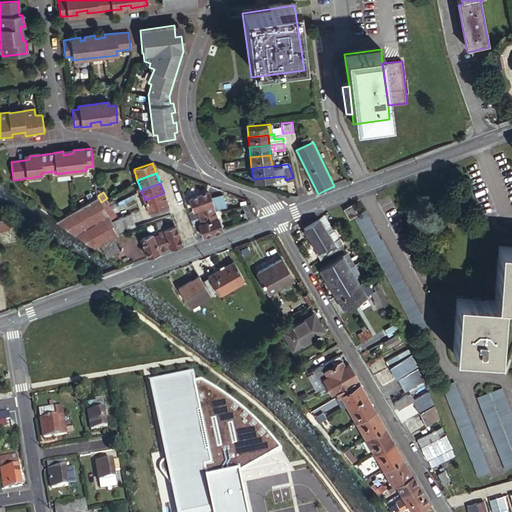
[(213,212),(222,210),(222,208),(220,202),(219,198),(211,200),(208,192),(198,196),(192,198),(189,199),(193,210),(189,212),(191,219),(213,212)]
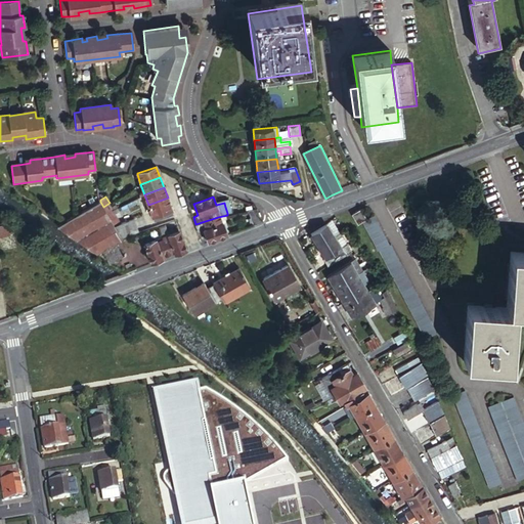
[(174,215),(168,198),(148,205),(155,222),(174,215)]
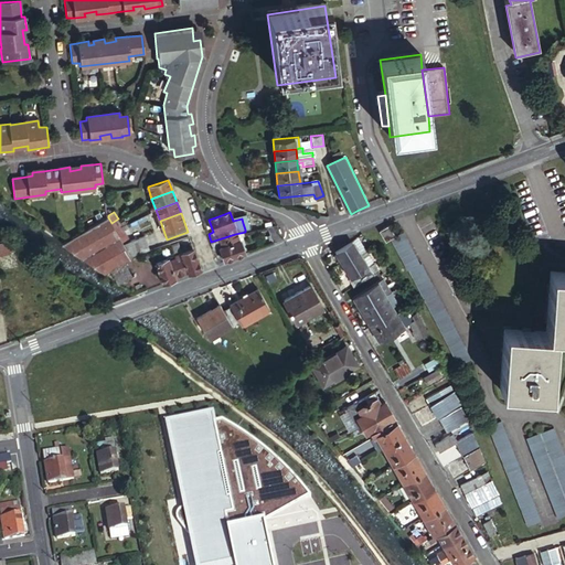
[(108,217),(60,245),(102,274),(131,258),(124,244),(119,237),(115,230),(112,223),(108,217)]
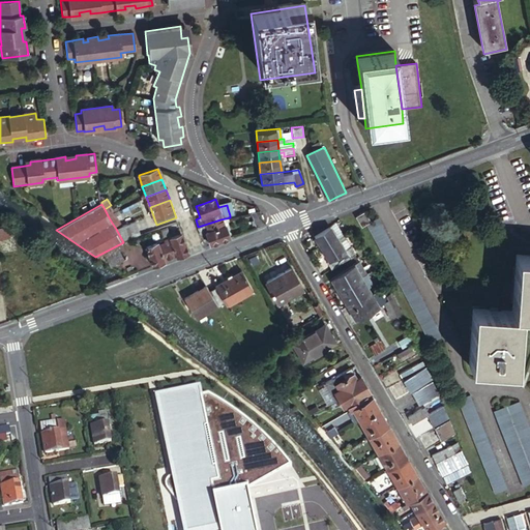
[(111,205),(105,209),(108,215),(114,211),(111,205)]
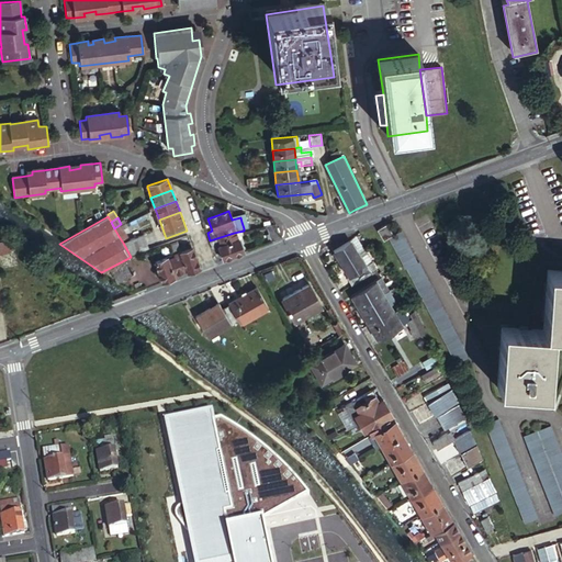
[(280,238),(277,223),(268,225),(272,242),(280,238)]
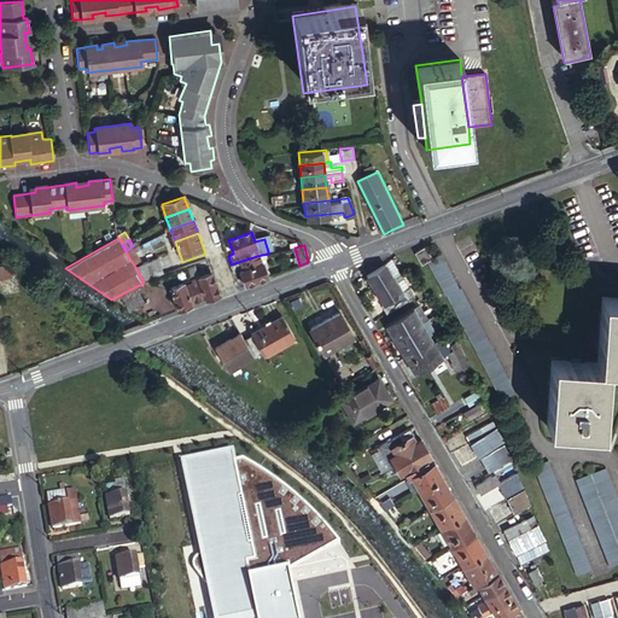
[(138,256),(133,246),(126,251),(130,260),(138,256)]
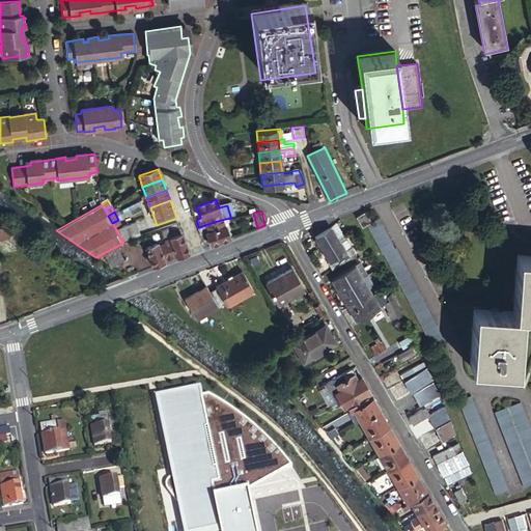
[(359,220),(364,229),(369,226),(385,257),(387,256),(435,352),(447,345),(398,250),(395,251),(381,221),(372,225),(367,216),(359,220)]
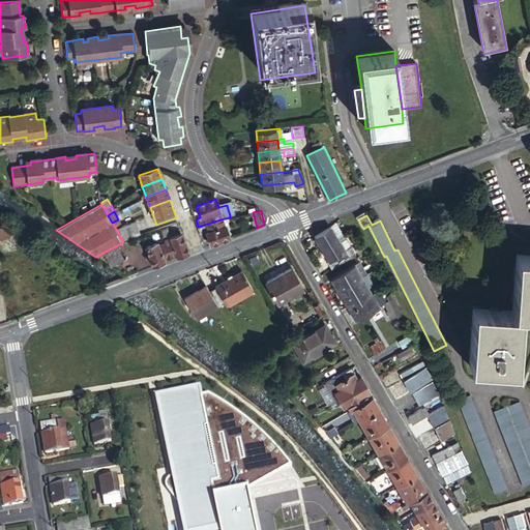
[(112,223),(116,229),(122,226),(118,219),(112,223)]
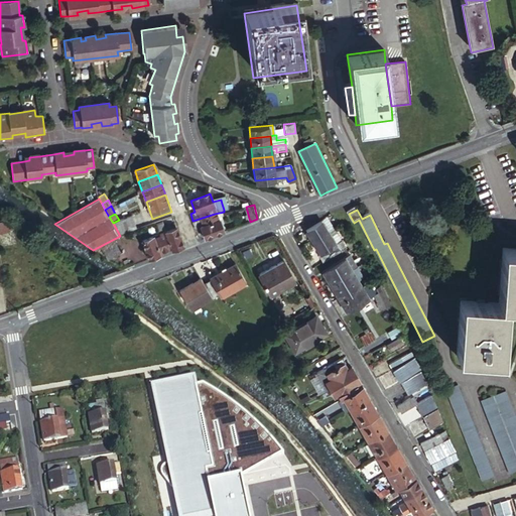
[(205,239),(224,232),(220,220),(218,221),(215,214),(192,221),(196,229),(201,227),(205,239)]
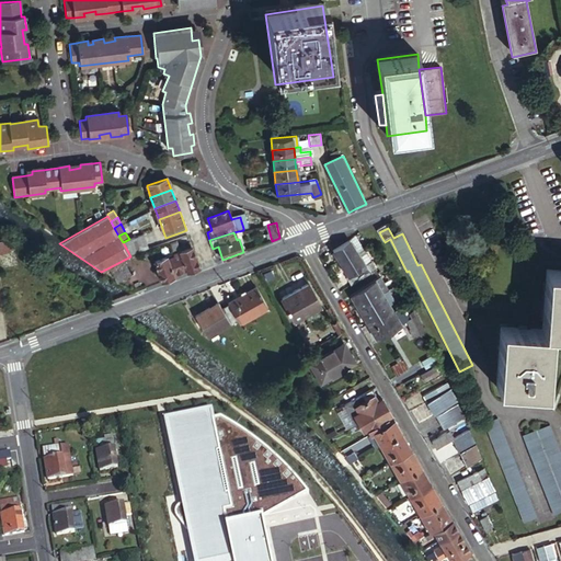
[(185,245),(182,239),(169,243),(171,251),(185,245)]
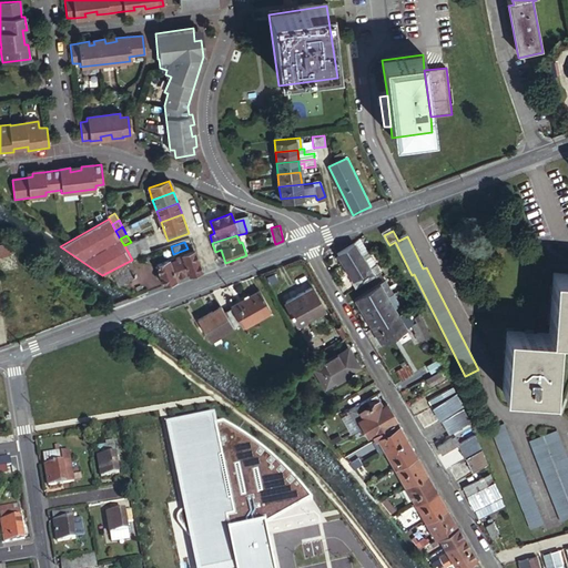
[(355,245),(337,256),(343,265),(356,257),(357,259),(362,256),(355,245)]
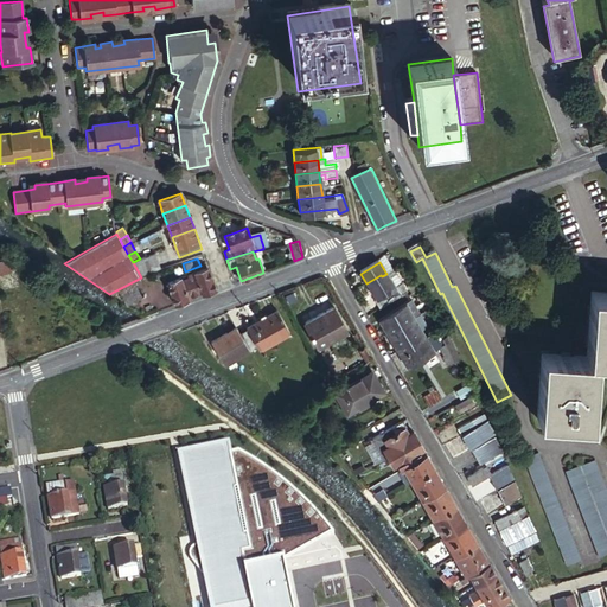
[(196,274),(187,276),(195,295),(203,292),(204,295),(217,291),(209,268),(196,273),(196,274)]
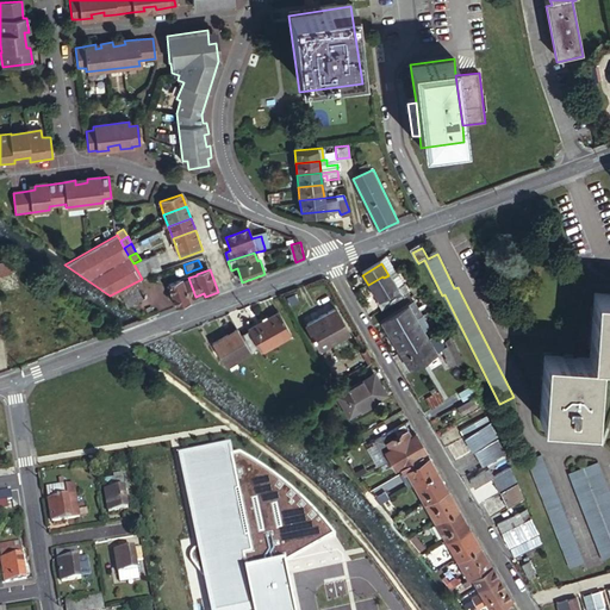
[(383,277),(368,285),(378,300),(372,304),(377,311),(400,298),(388,275),(384,278),(383,277)]
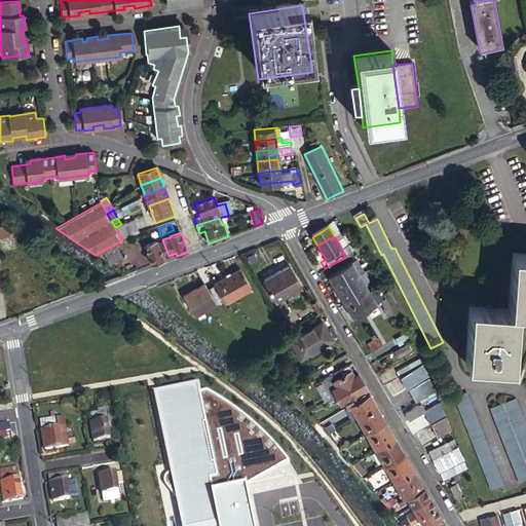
[(144,246),(152,265),(163,261),(162,258),(168,256),(162,239),(156,242),(156,241),(144,246)]
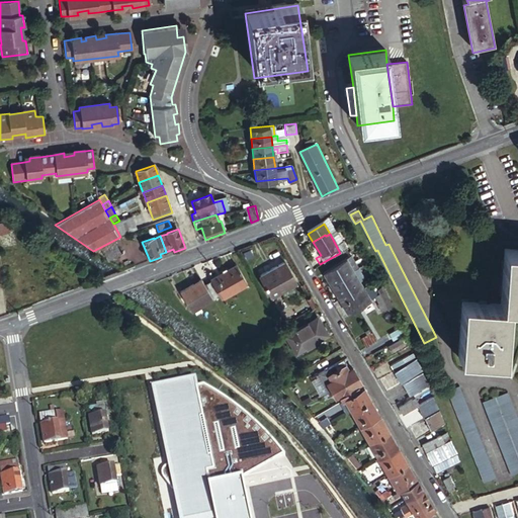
[(517,304),(517,247),(505,247),(502,303),(511,304),(517,304)]
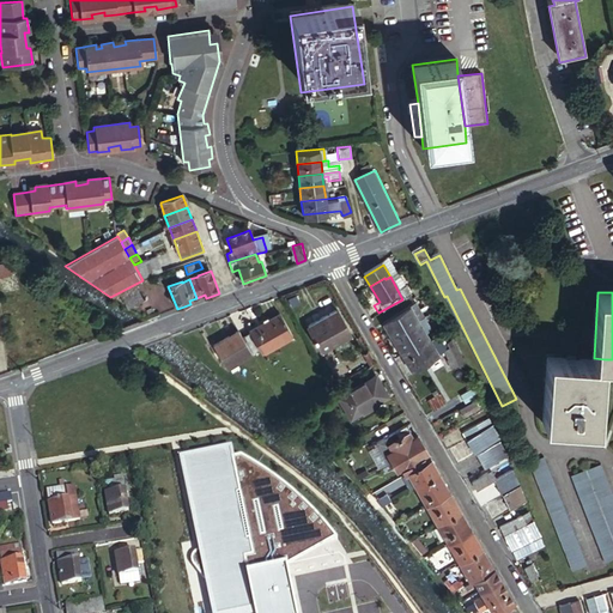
[(305,316),(320,340),(346,326),(333,301),(305,316)]
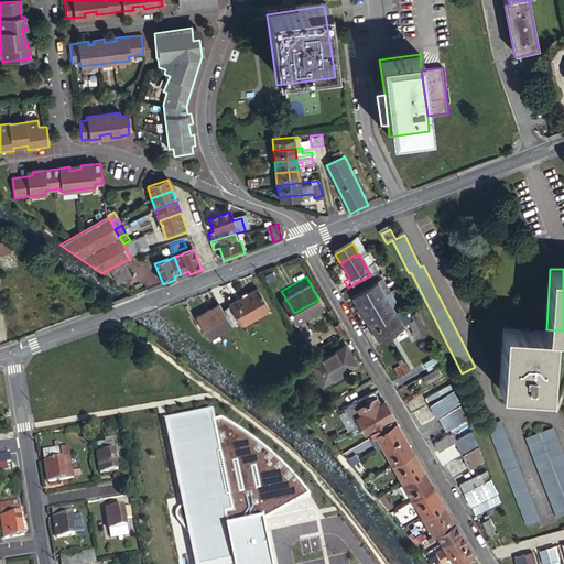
[(353,296),(357,303),(382,289),(379,282),(353,296)]
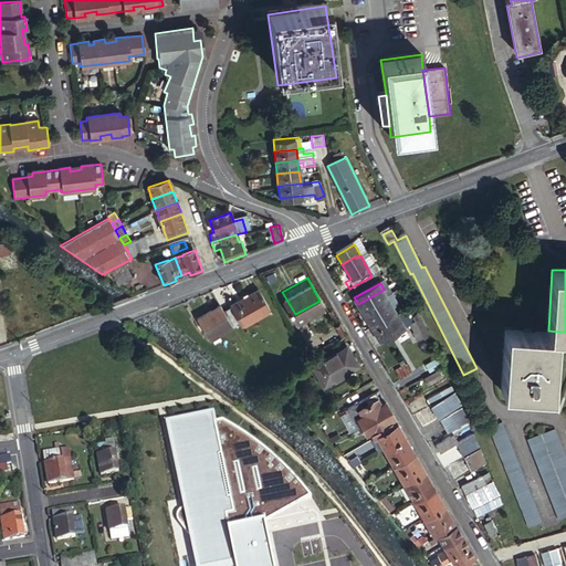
[(229,302),(240,321),(266,305),(255,286),(229,302)]
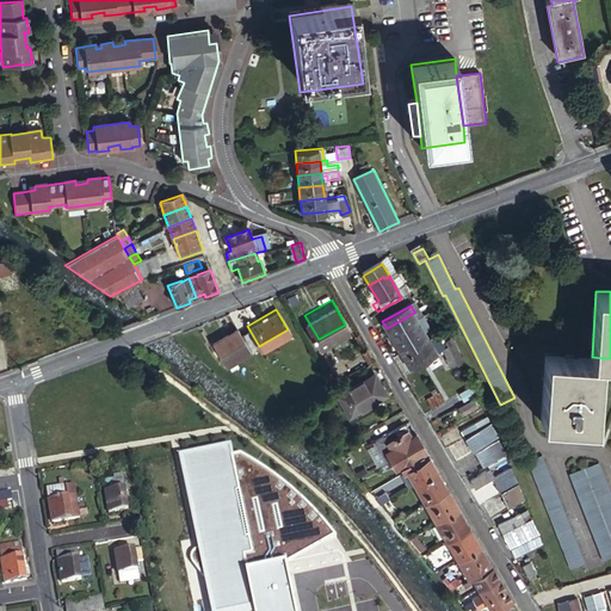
[(414,313),(387,328),(392,337),(406,327),(419,320),(414,313)]
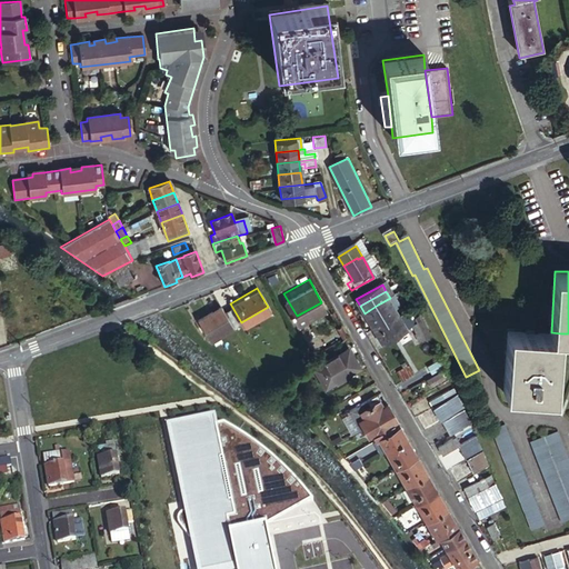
[(400,316),(390,298),(378,305),(387,320),(383,322),(387,328),(402,319),(400,316)]
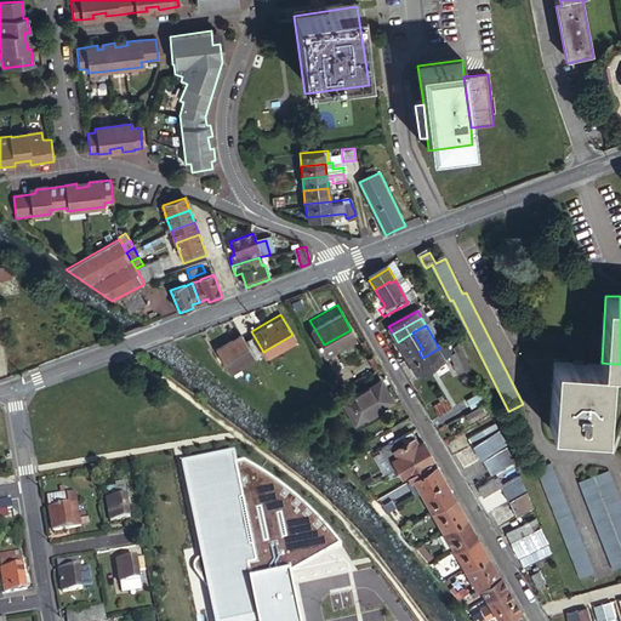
[(252,352),(256,357),(263,352),(251,331),(243,337),(252,352)]
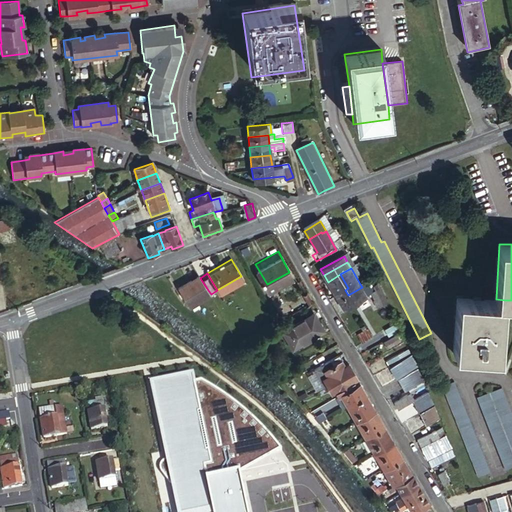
[(200,278),(198,274),(178,286),(187,302),(208,290),(200,278)]
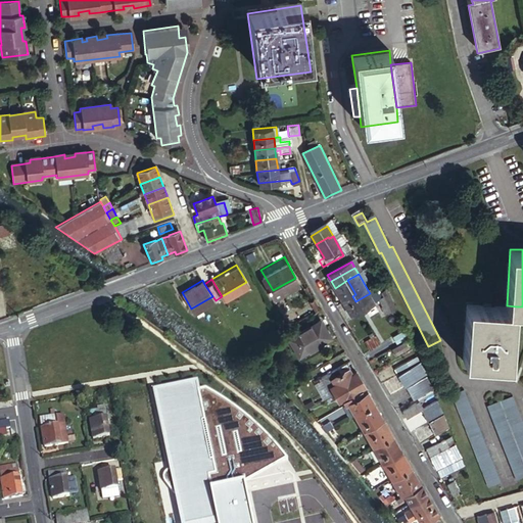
[(347,280),(335,288),(342,301),(352,296),(355,294),(347,280)]
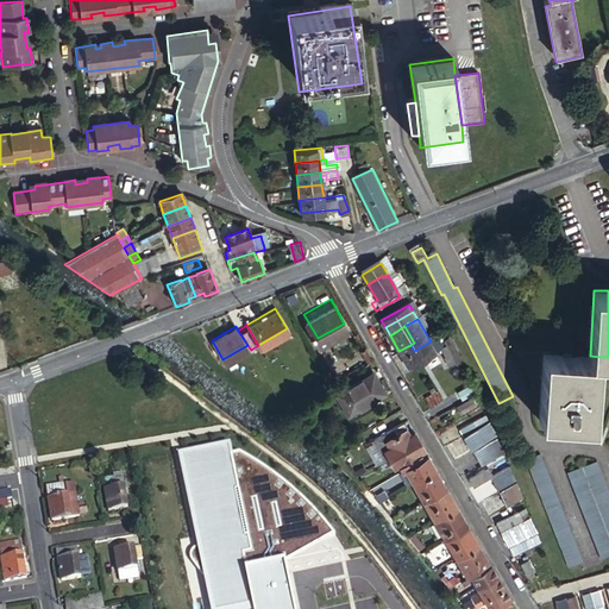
[(414,351),(420,363),(438,353),(437,352),(445,347),(437,334),(428,338),(431,341),(414,351)]
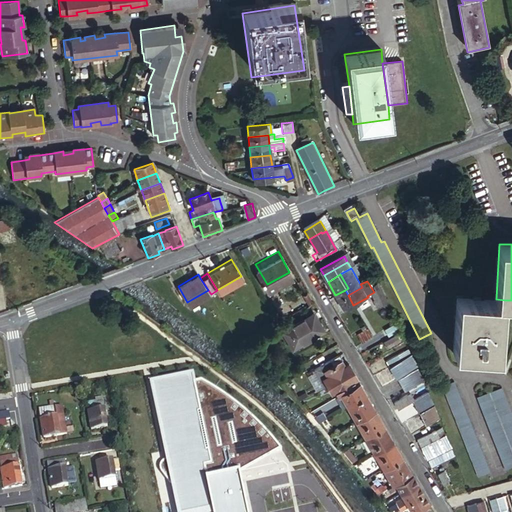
[(375,309),(380,307),(386,305),(378,285),(372,287),(375,293),(371,294),(374,302),(372,303),(375,309)]
